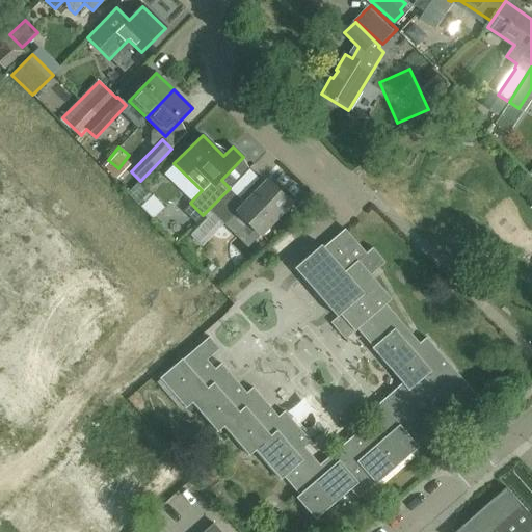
[(261,235),(291,204),(267,181),(245,204),(231,189),(211,209),(225,222),(237,212),(261,235)]
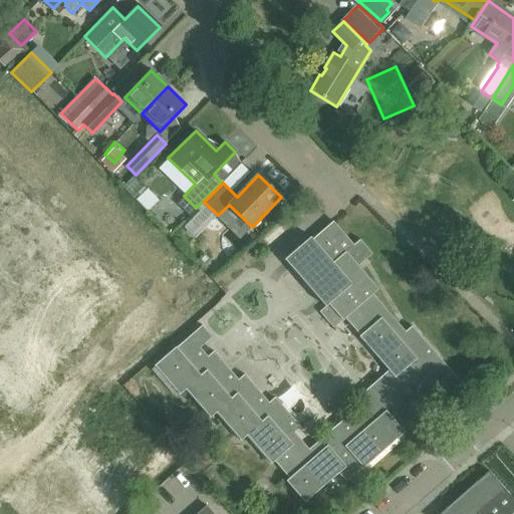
[(148,180),(138,189),(169,223),(188,207),(177,195),(169,203),(148,180)]
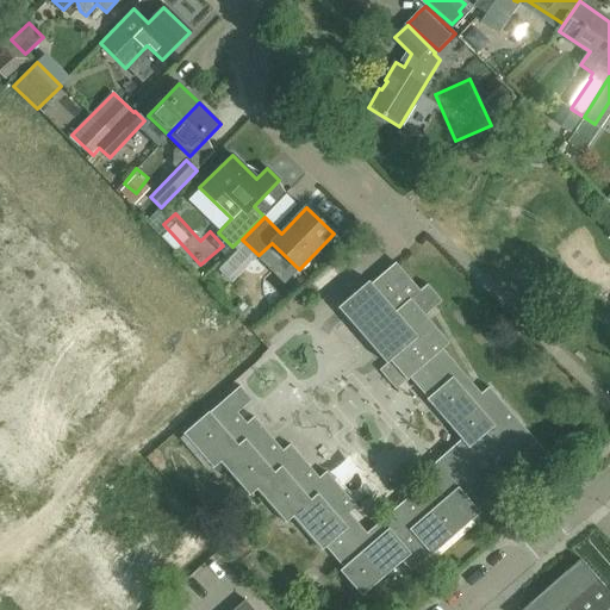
[(134,223),(123,234),(130,241),(141,230),(134,223)]
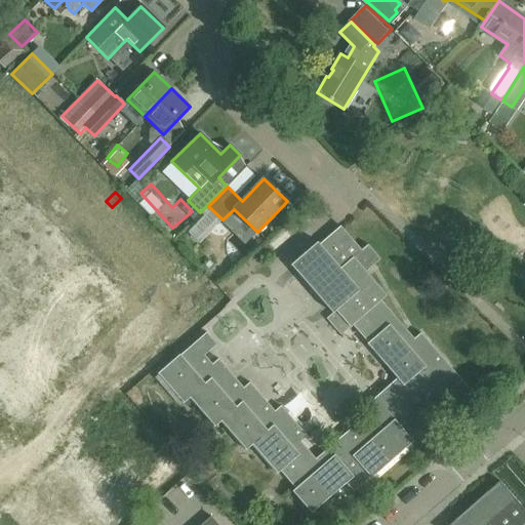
[(121,198),(112,207),(118,213),(127,204),(121,198)]
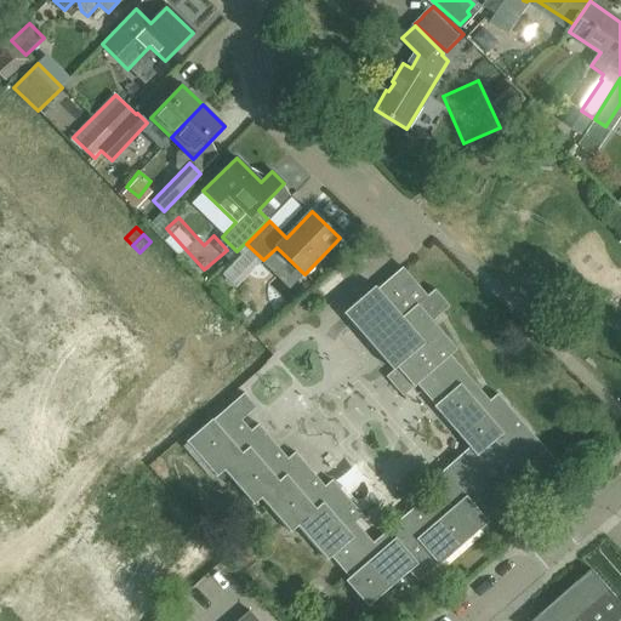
[(172,265),(161,274),(169,281),(180,272),(172,265)]
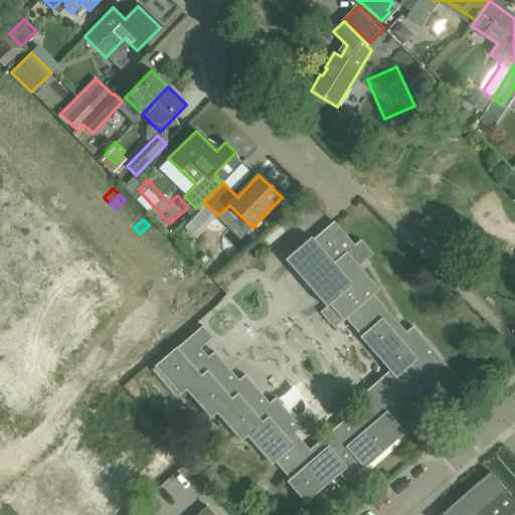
[(403,431),(460,381),(412,327),(406,332),(374,295),(379,290),(358,266),(366,258),(367,259),(373,254),(361,240),(354,245),(334,221),(315,239),(313,236),(287,259),(329,306),(320,314),(334,330),(346,319),(361,336),(360,337),(390,371),(357,400),(361,405),(310,451),(295,435),(302,428),(276,398),(271,403),(245,376),(240,380),(215,352),(209,358),(201,350),(213,339),(203,327),(158,368),(182,395),(186,391),(212,419),(217,414),(242,443),(247,438),(273,466),(275,464),(289,480),(286,482),(306,504),(307,503),(306,502),(339,474),(346,482),(363,468),(364,469),(405,434),(403,431)]
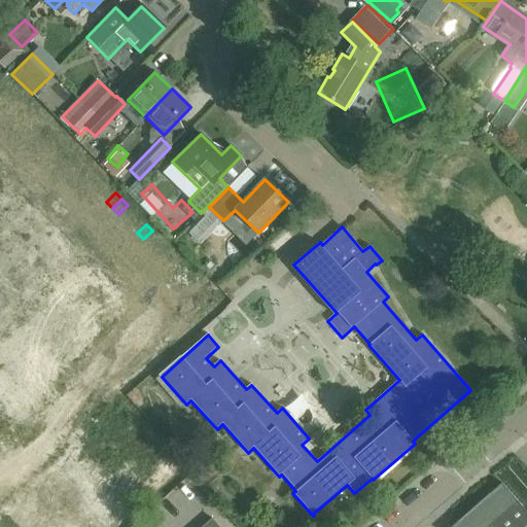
[(59,227),(33,254),(49,271),(75,244),(59,227)]
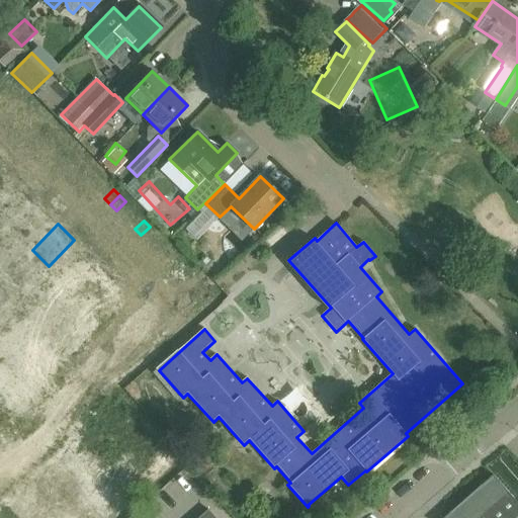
[(150,227),(141,235),(147,242),(156,233),(150,227)]
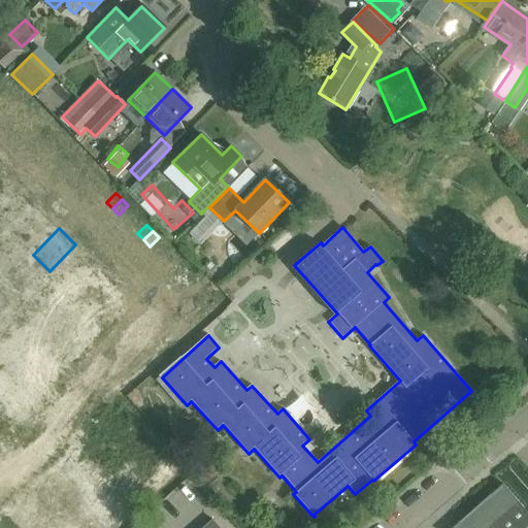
[(75,244),(50,271),(65,287),(91,261),(75,244)]
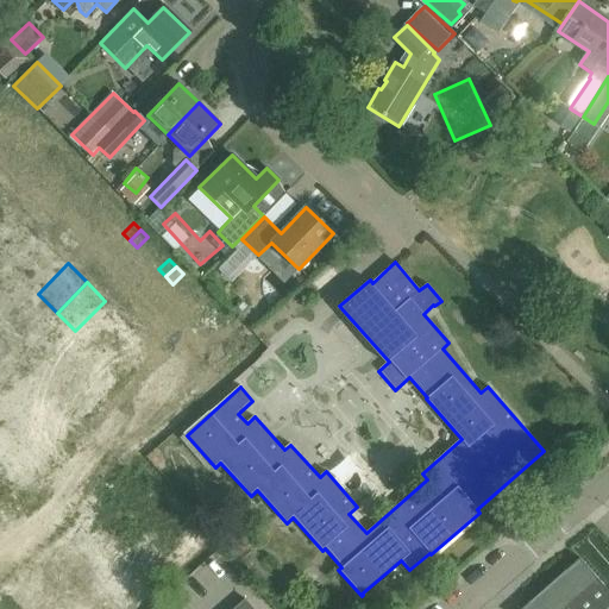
[(206,295),(195,306),(202,313),(213,302),(206,295)]
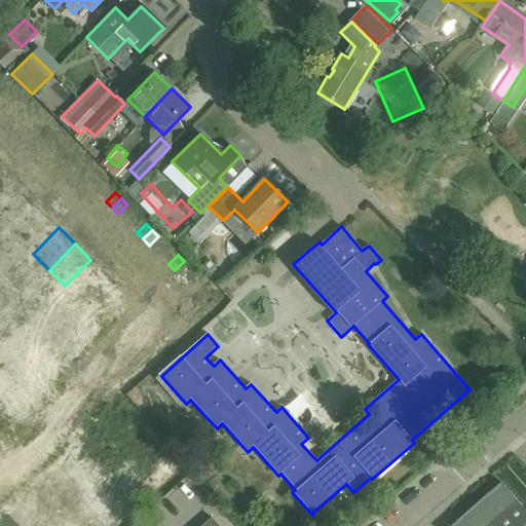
[(90,260),(65,286),(80,301),(107,275),(90,260)]
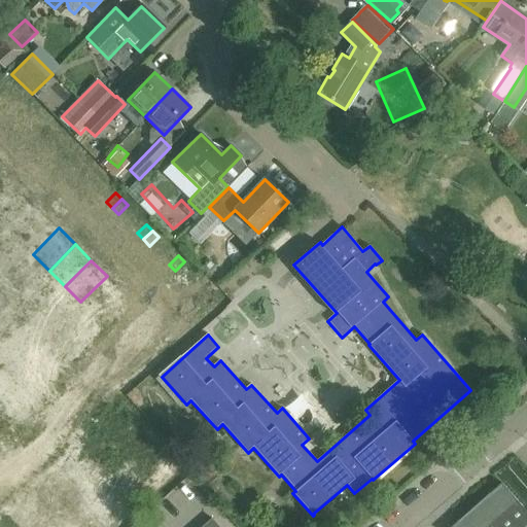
[(184,261),(175,271),(181,277),(190,268),(184,261)]
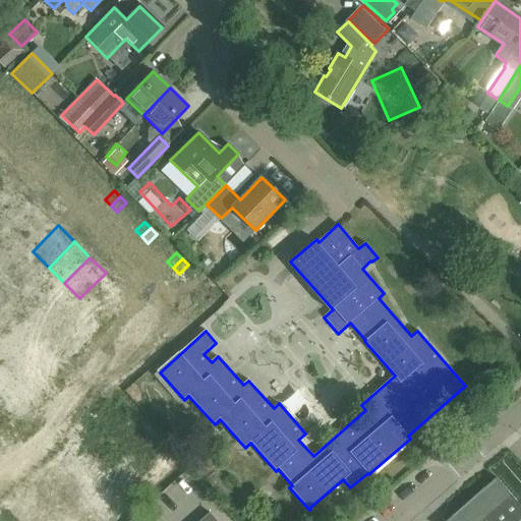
[(106,273),(79,298),(95,314),(121,288),(106,273)]
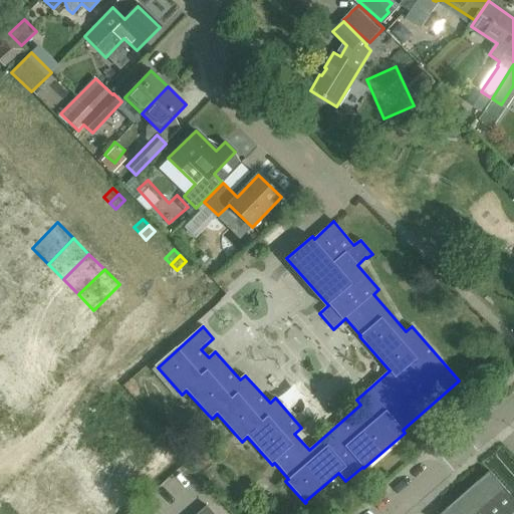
[(195,271),(186,279),(192,285),(201,277),(195,271)]
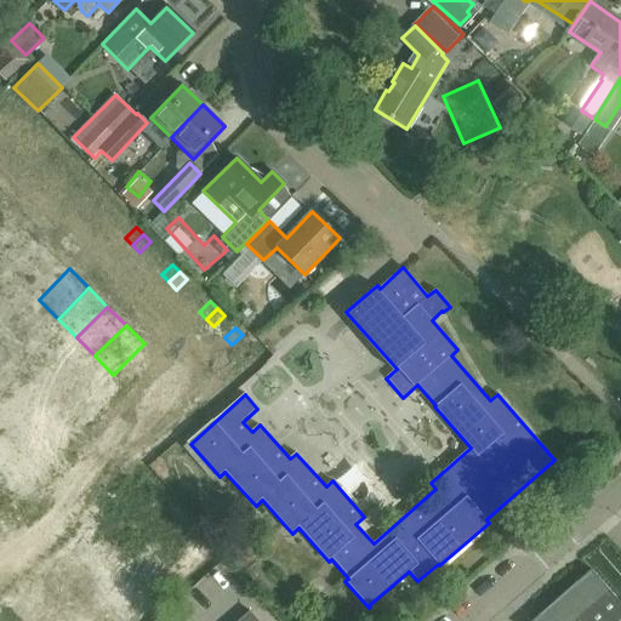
[(0,620),(43,620),(93,577),(53,533),(0,579),(0,620)]
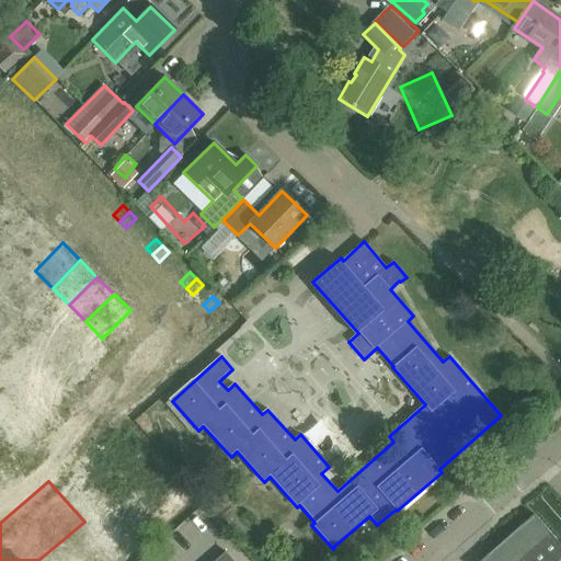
[(560,560),(560,522),(545,504),(478,560),(560,560)]
